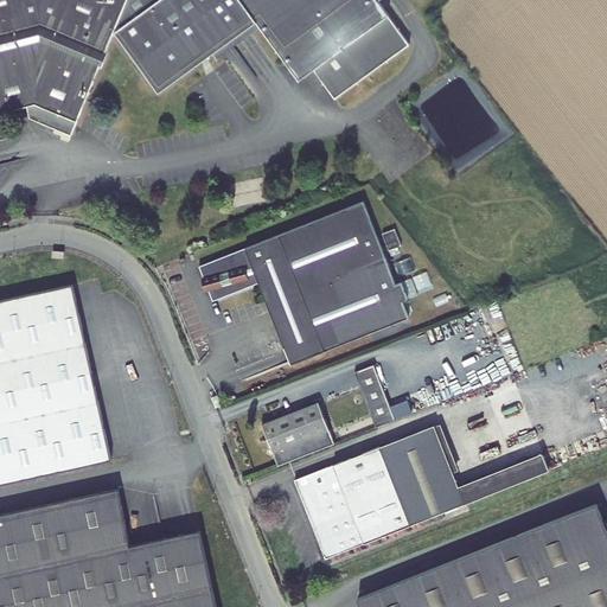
[(0,0),(0,113),(24,108),(27,121),(69,136),(75,121),(113,30),(158,94),(212,55),(251,26),(231,0),(0,0)]
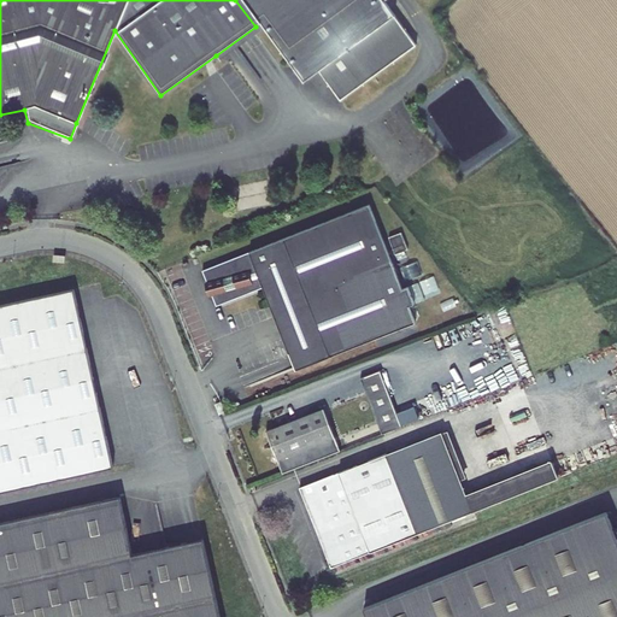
[(395,16),(383,0),(235,0),(256,27),(260,23),(264,28),(304,82),(319,71),(335,93),(409,36),(395,16)]
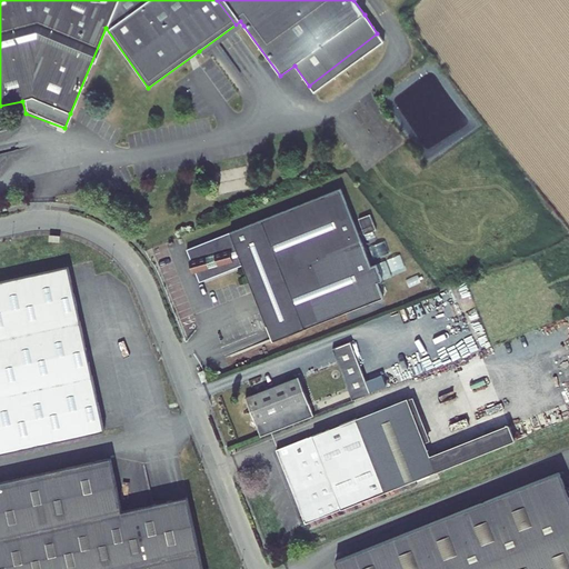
[(236,25),(199,51),(202,56),(239,29),(236,25)]
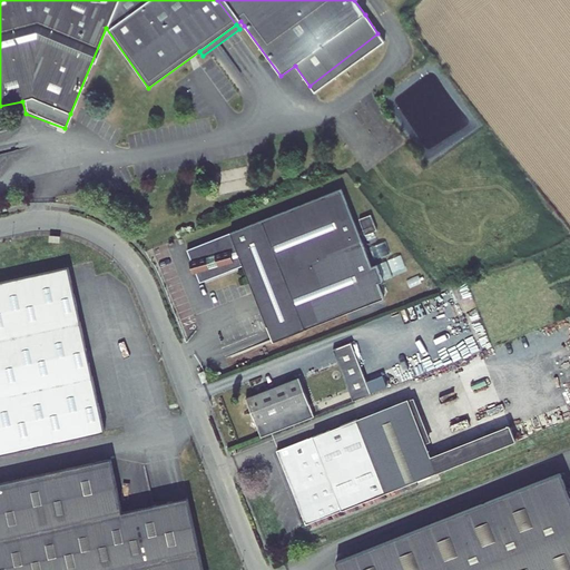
[(377,33),(310,86),(314,92),(384,42),(377,33)]
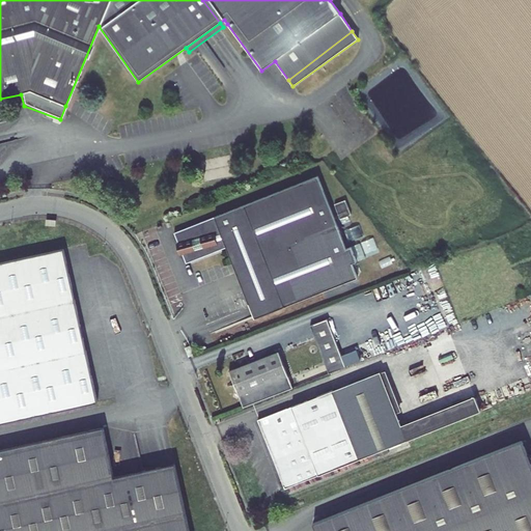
[(356,281),(317,179),(171,234),(176,246),(173,247),(177,255),(179,255),(184,266),(225,250),(252,320),(356,281)]
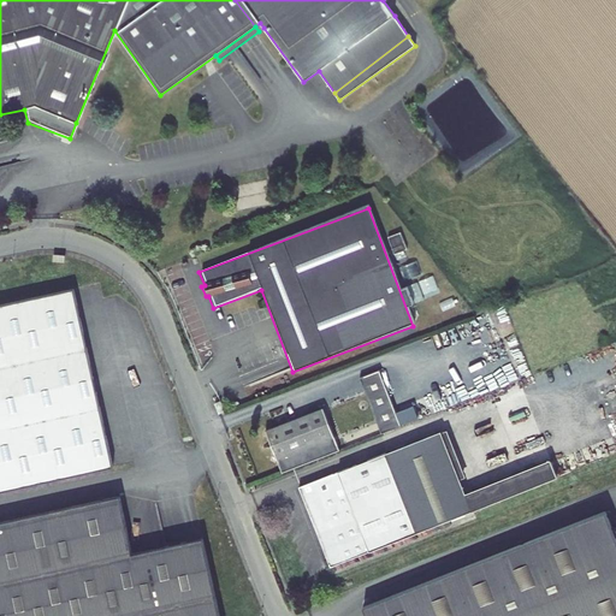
[(0,307),(0,495),(114,468),(73,290),(0,307)]
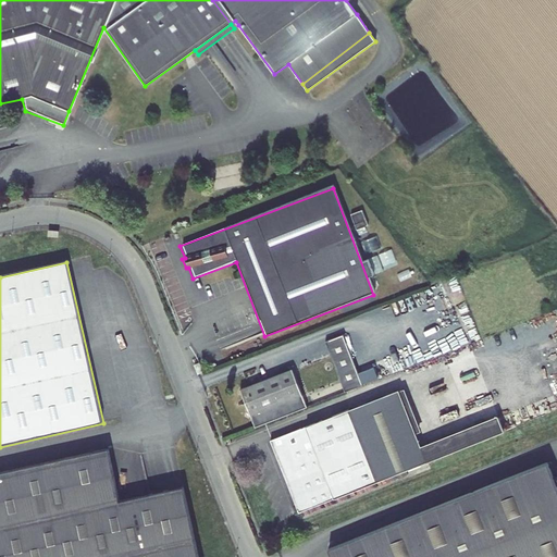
[(332,339),(350,390),(385,376),(381,364),(363,372),(348,333),(332,339)]
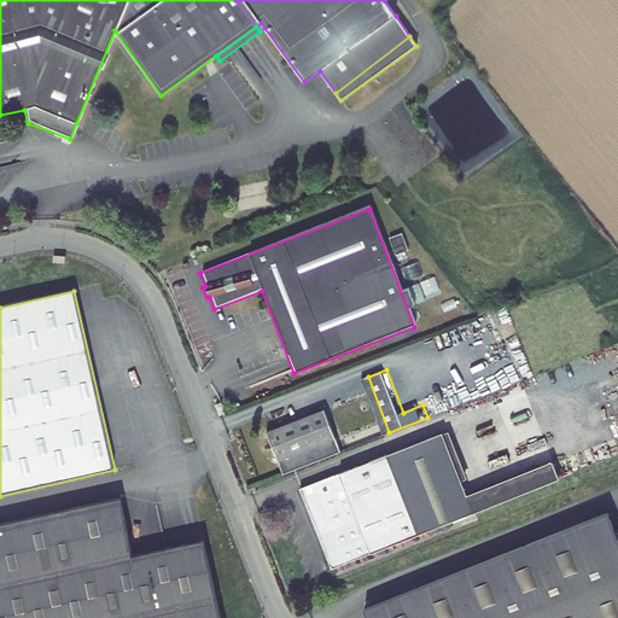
[(222,402),(215,404),(220,415),(227,413),(222,402)]
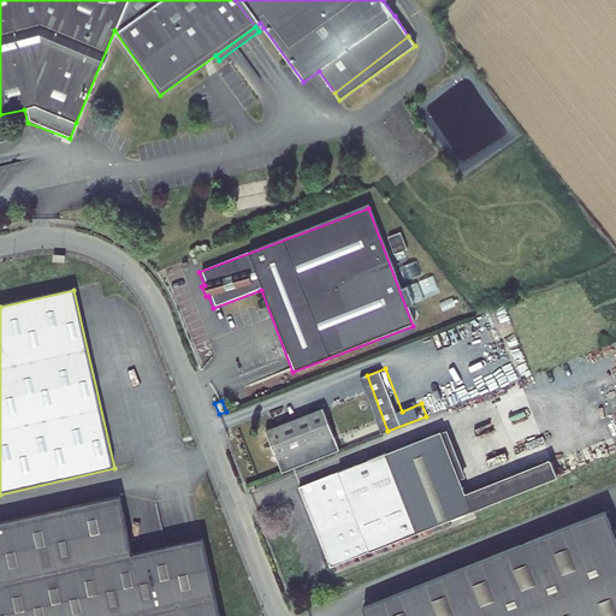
[(268,433),(279,461),(338,438),(327,410),(268,433)]
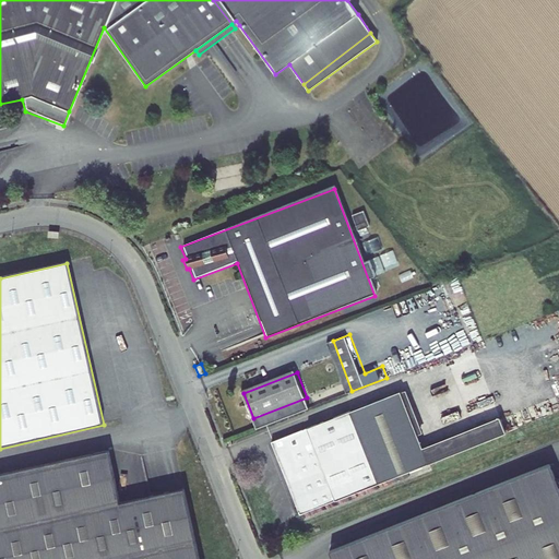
[(400,392),(274,444),(304,516),(429,464),(400,392)]
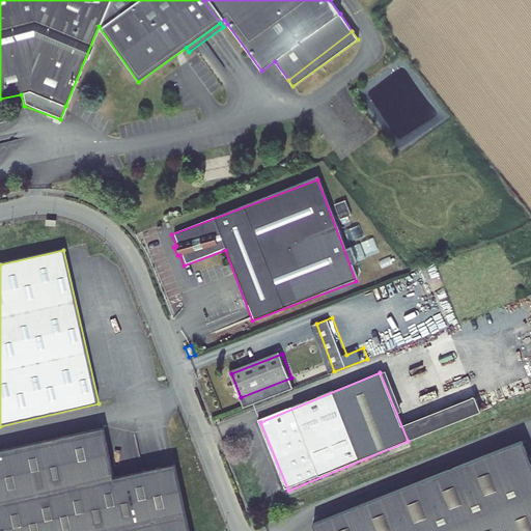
[(0,530),(191,530),(176,466),(116,479),(105,430),(0,453),(0,530)]
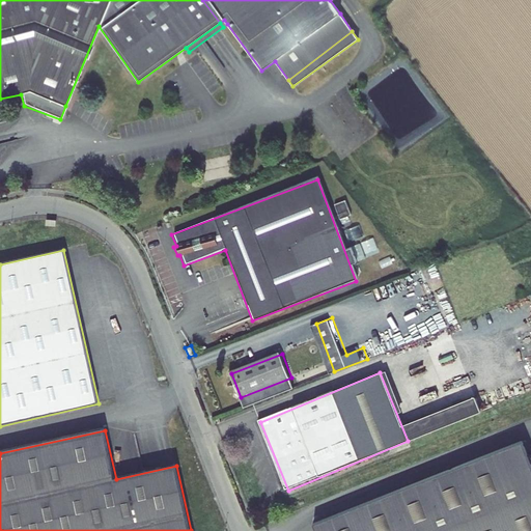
[(315,530),(530,530),(530,463),(523,443),(314,527),(315,530)]
